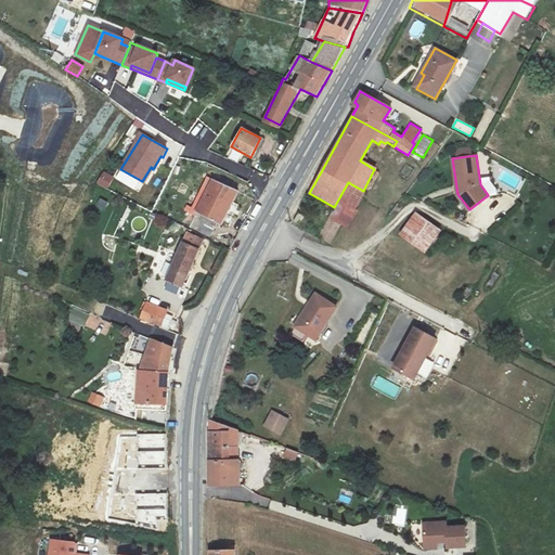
[(151,167),(142,181),(145,183),(153,169),(151,167)]
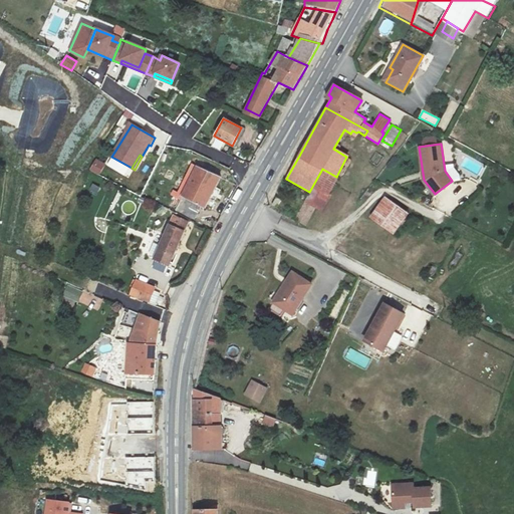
[(96,159),(89,170),(97,174),(104,164),(96,159)]
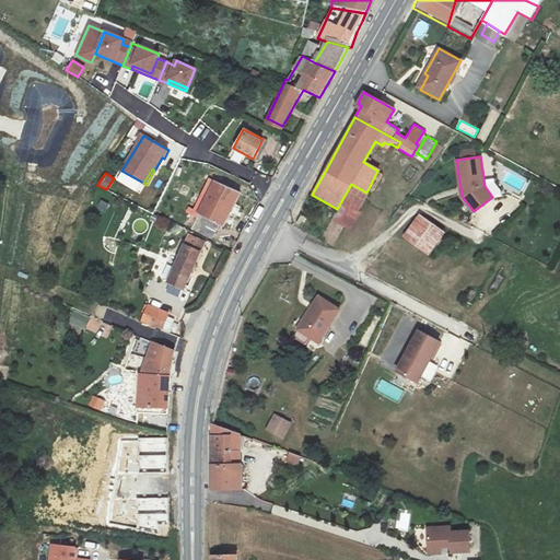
[(197,214),(218,224),(224,226),(240,194),(213,181),(197,214)]
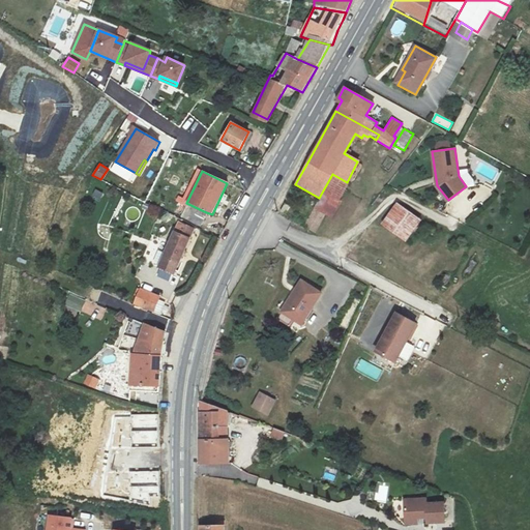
[(347,182),(332,174),(319,198),(303,227),(315,232),(334,199),(336,200),(347,182)]
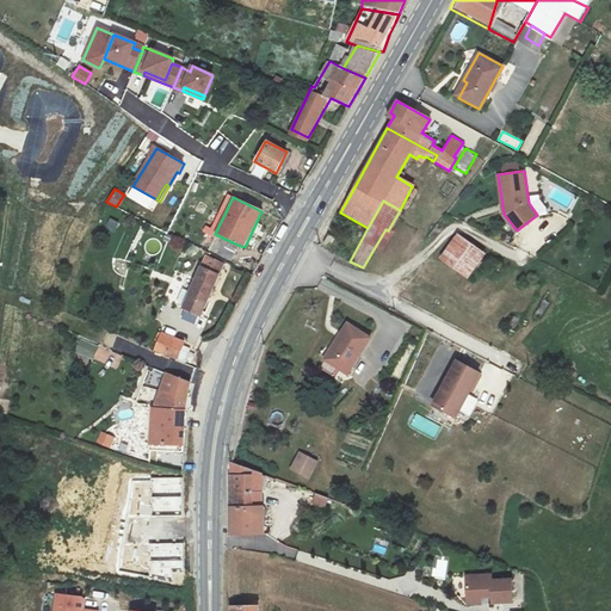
[(110,216),(105,224),(116,229),(119,222),(110,216)]
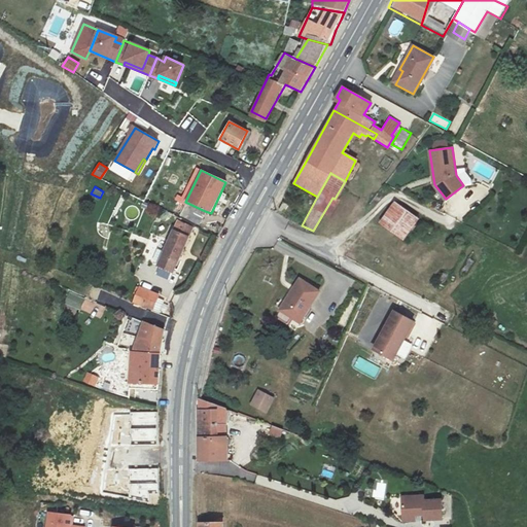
[(199,221),(205,211),(185,202),(180,213),(199,221)]
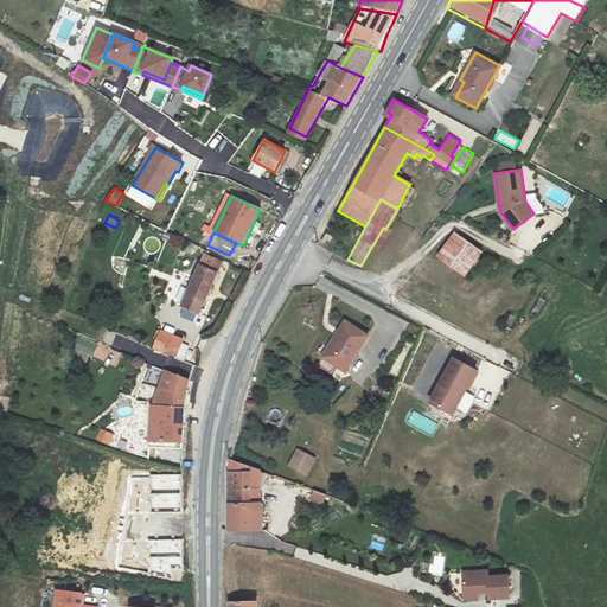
[(464,275),(480,253),(454,234),(438,257),(464,275)]
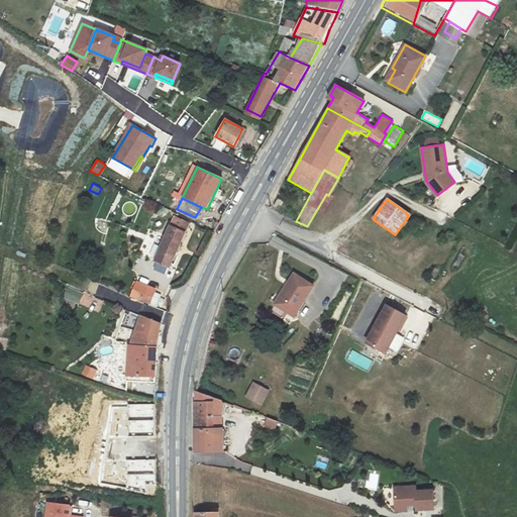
[(174,215),(156,260),(170,266),(189,221),(174,215)]
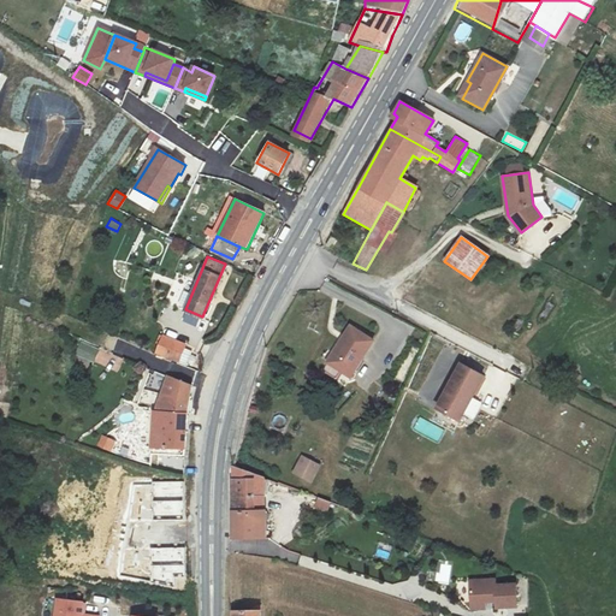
[(349,324),(326,360),(350,375),(373,339),(349,324)]
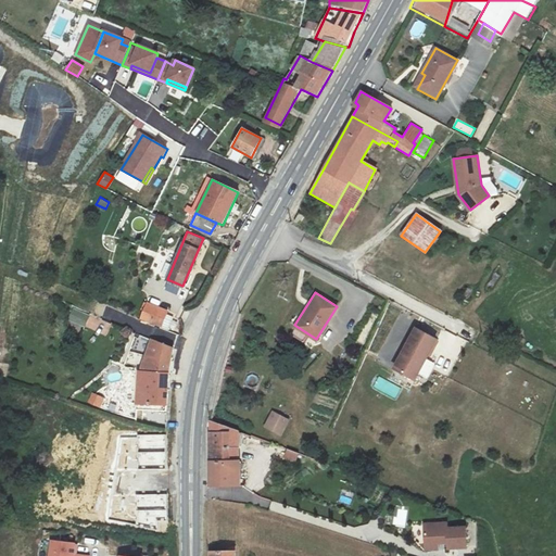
[(147,302),(140,317),(160,326),(166,311),(147,302)]
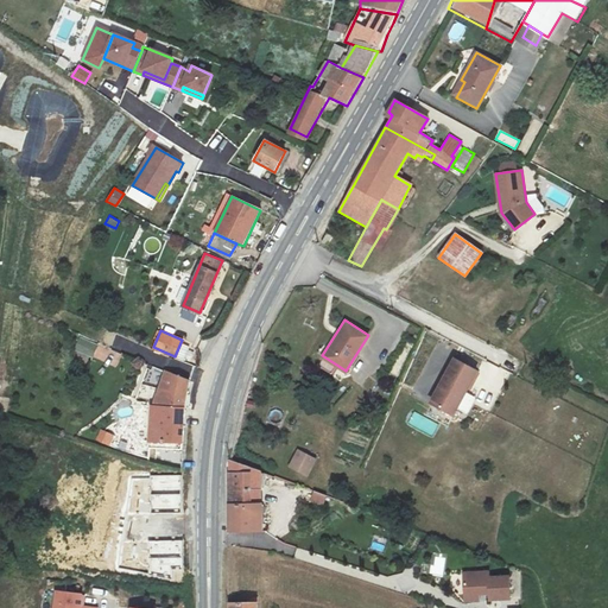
[(80,340),(78,353),(94,355),(96,342),(80,340)]
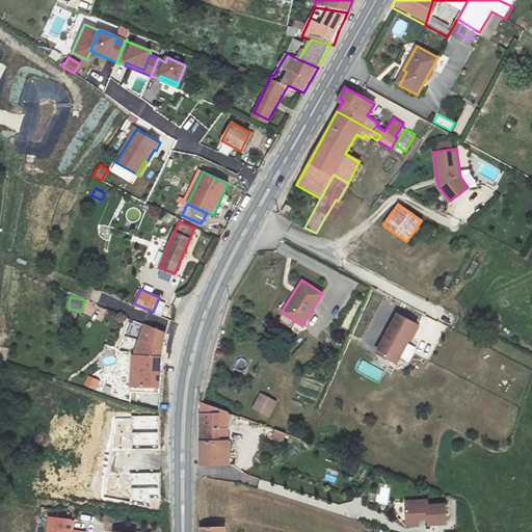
[(87,301),(82,313),(102,321),(107,310),(87,301)]
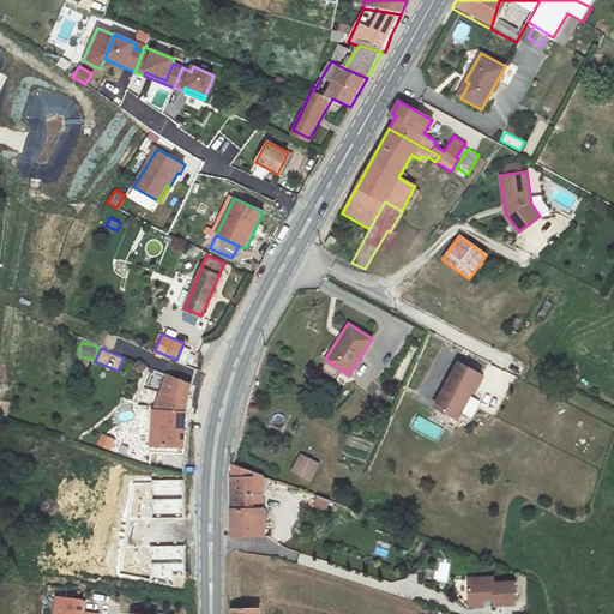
[(481,373),(458,361),(435,405),(458,417),(481,373)]
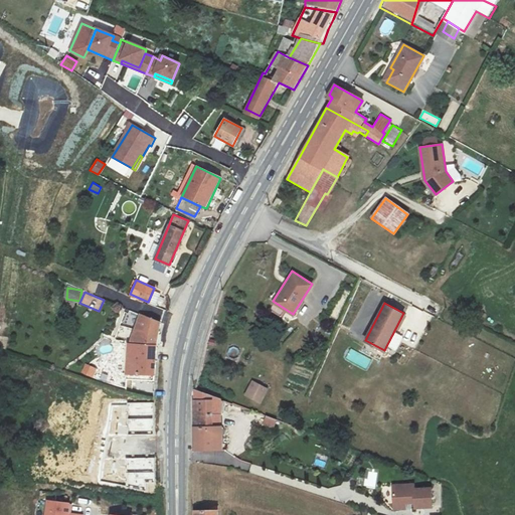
[(129,344),(154,344),(156,332),(160,322),(140,314),(129,344)]
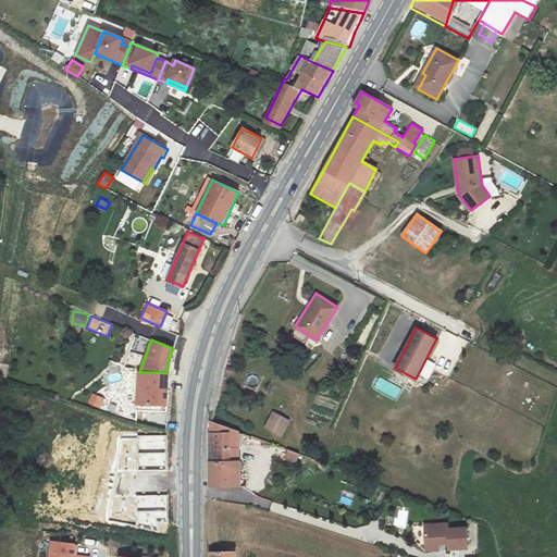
[(137,405),(165,405),(166,372),(139,372),(137,405)]
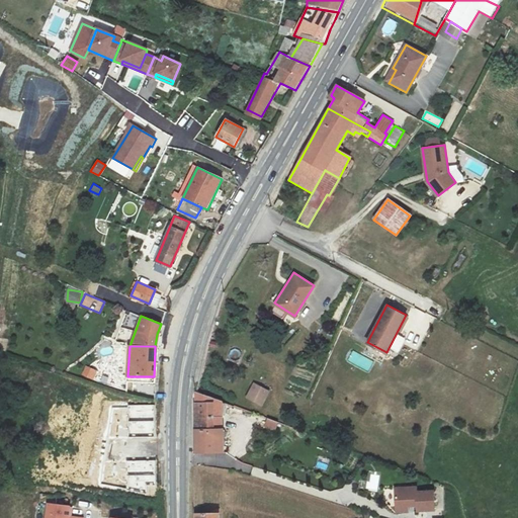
[(86,366),(82,375),(92,379),(96,370),(86,366)]
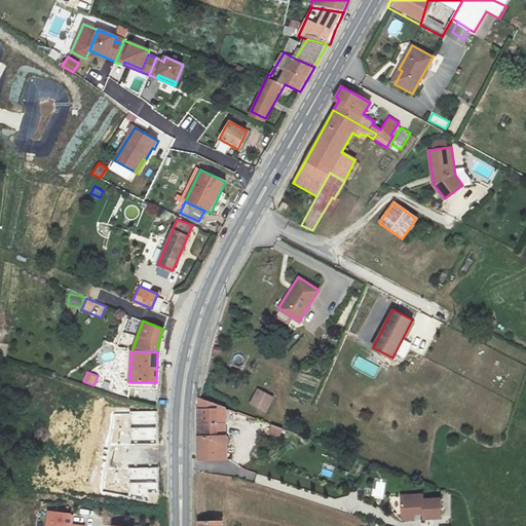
[(258,389),(250,404),(265,412),(273,398),(258,389)]
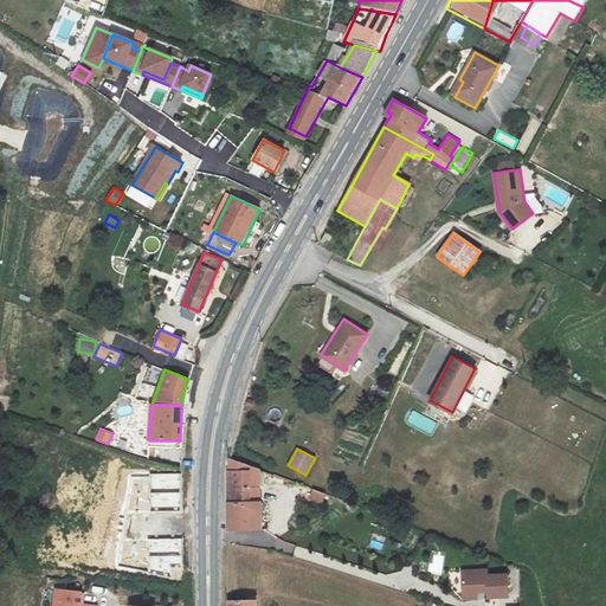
[(260,528),(259,470),(229,459),(229,528),(260,528)]
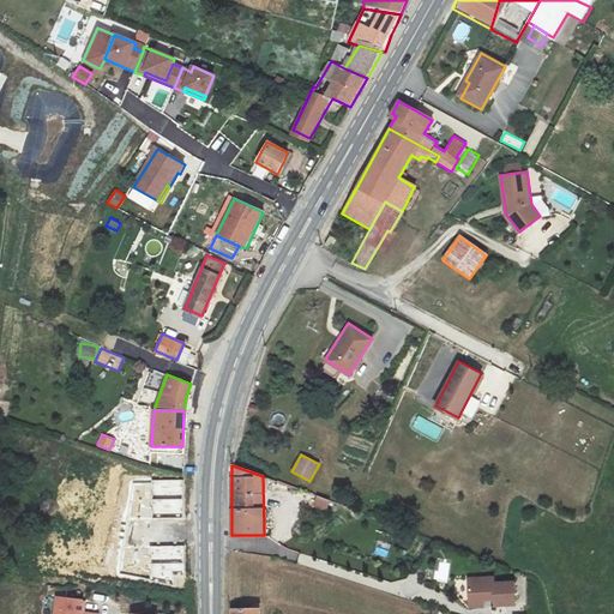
[(161,517),(184,517),(184,481),(151,482),(151,503),(154,503),(154,513),(161,513),(161,517)]
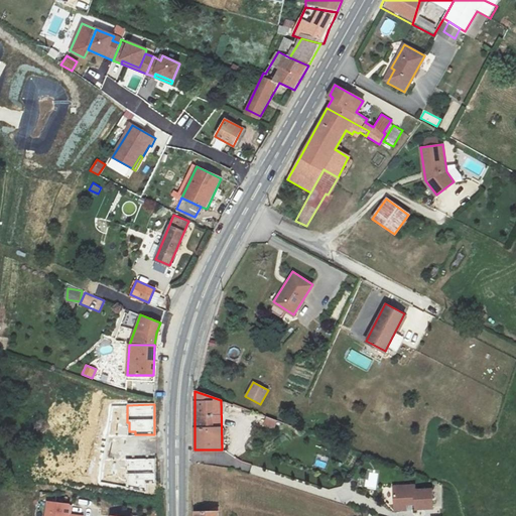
[(267,416),(264,425),(275,429),(278,419),(267,416)]
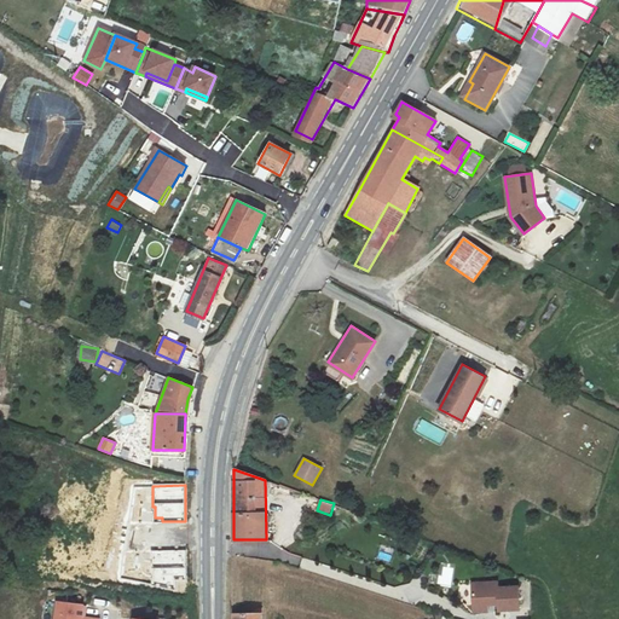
[(152,577),(185,577),(185,550),(152,550),(152,577)]
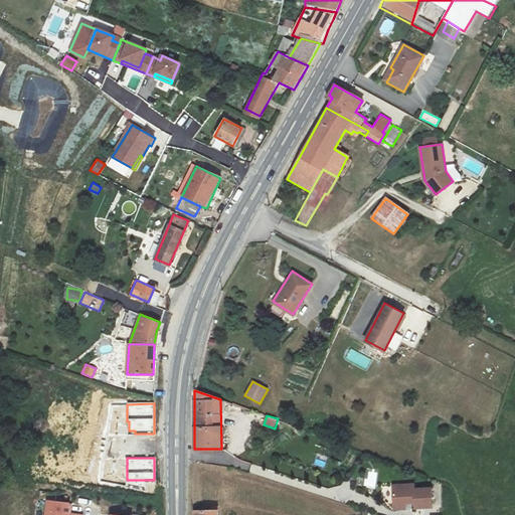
[(413,484),(392,486),(394,508),(406,507),(406,502),(414,502),(415,506),(432,505),(431,487),(413,488),(413,484)]
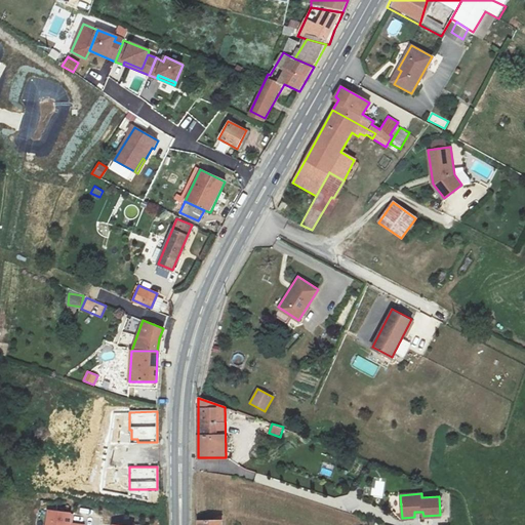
[(47,524),(81,524),(73,524),(70,524),(71,514),(49,512),(47,524)]
